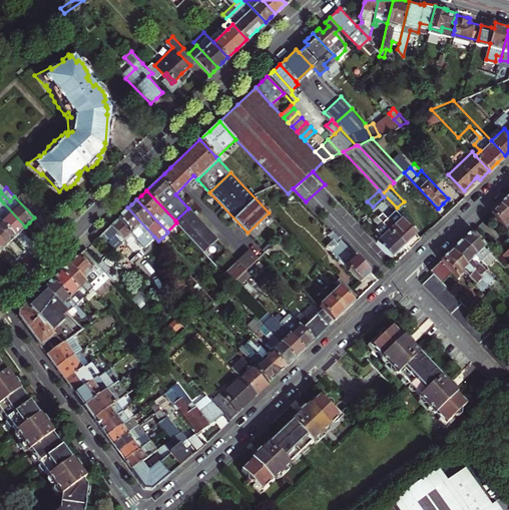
[(492,211),(508,228),(508,209),(501,201),(496,206),(492,211)]
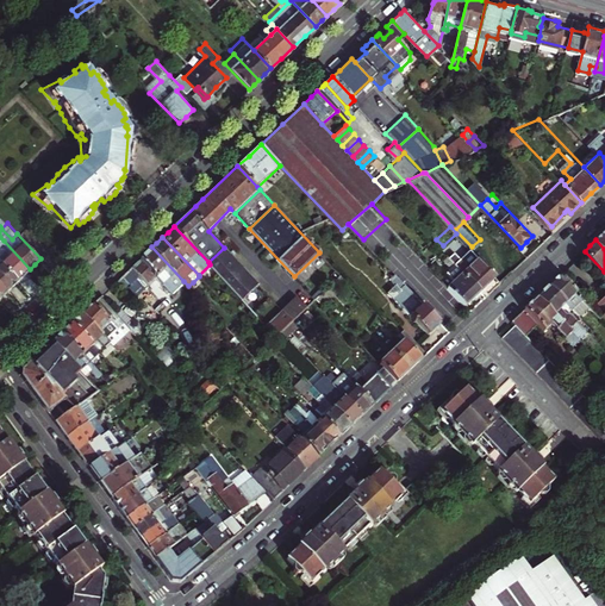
[(0,258),(18,279),(25,273),(30,269),(4,241),(0,243),(0,258)]
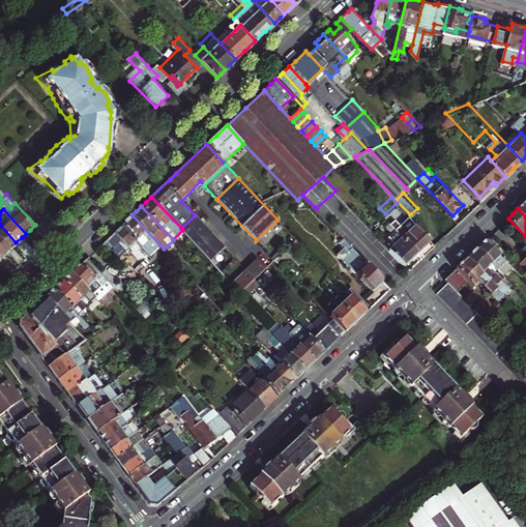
[(135,240),(148,255),(159,244),(132,214),(120,226),(114,232),(128,246),(135,240)]
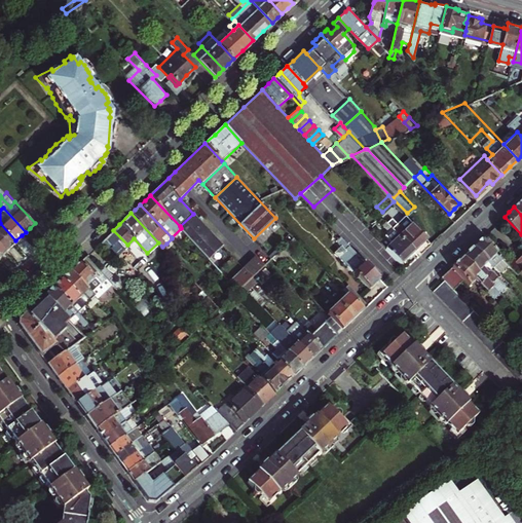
[(193,214),(180,226),(181,228),(209,258),(223,245),(193,214)]
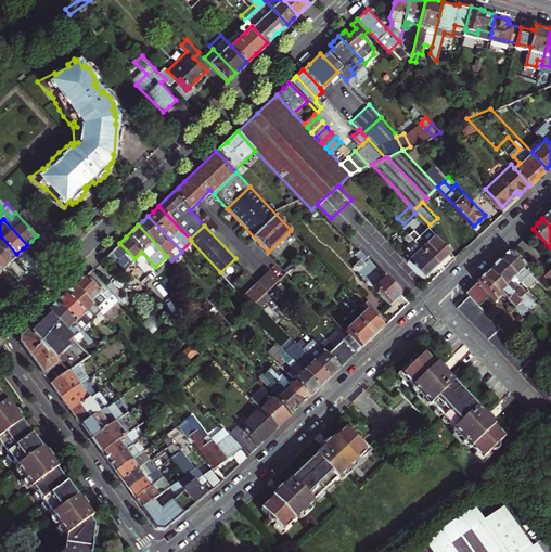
[(413,227),(409,231),(438,262),(445,256),(452,249),(436,231),(424,242),(422,240),(423,238),(413,227)]
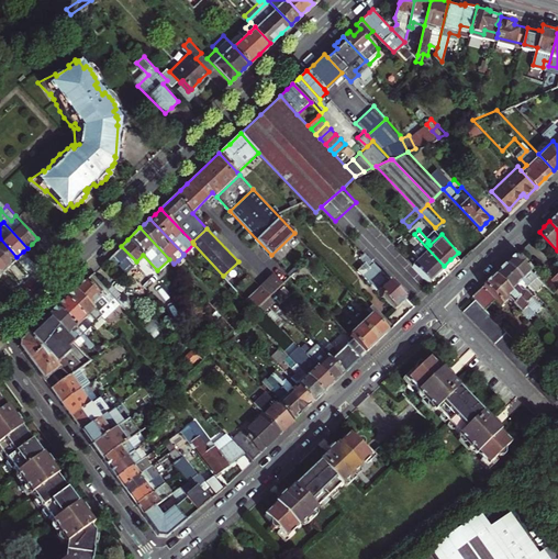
[(424,252),(413,261),(430,279),(436,272),(444,266),(414,234),(409,238),(420,249),(422,248),(424,252)]
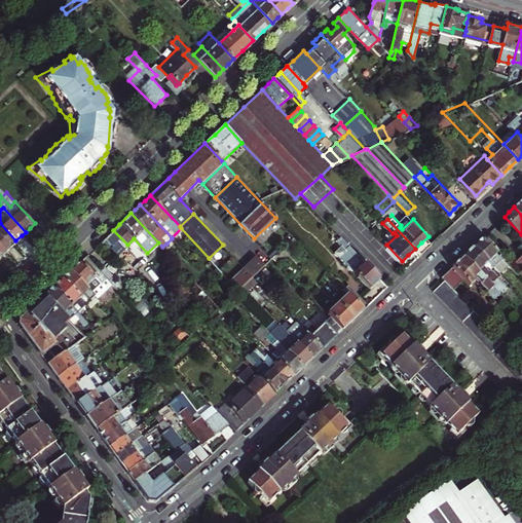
[(0,243),(6,250),(11,245),(15,240),(0,223),(0,243)]
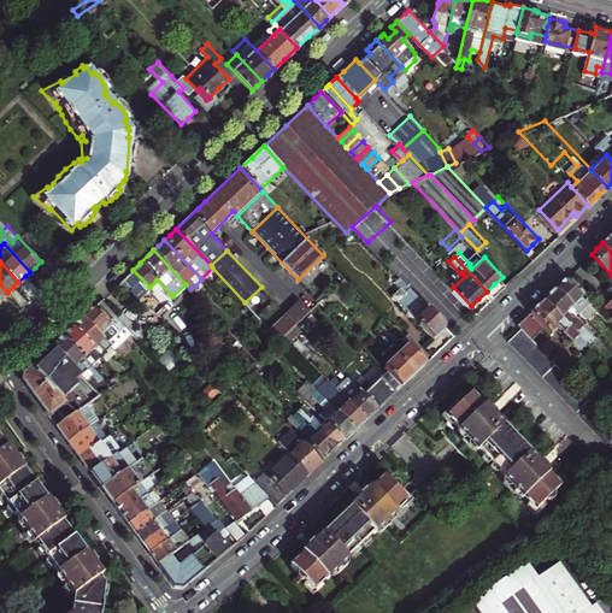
[(440,330),(446,324),(398,275),(393,280),(401,288),(405,288),(407,290),(399,298),(434,335),(440,330)]
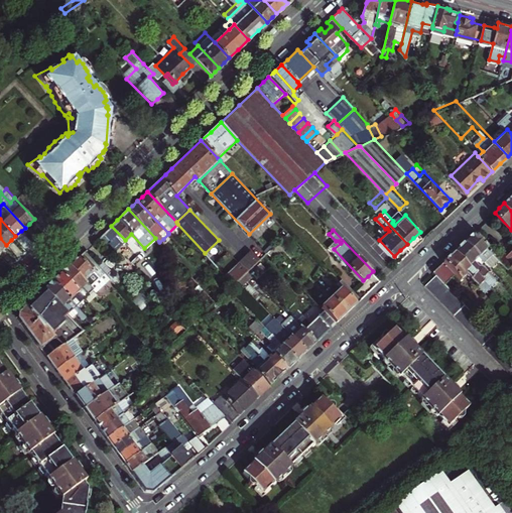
[(471,236),(466,240),(481,255),(486,260),(489,263),(494,258),(497,262),(501,258),(475,231),(471,236)]
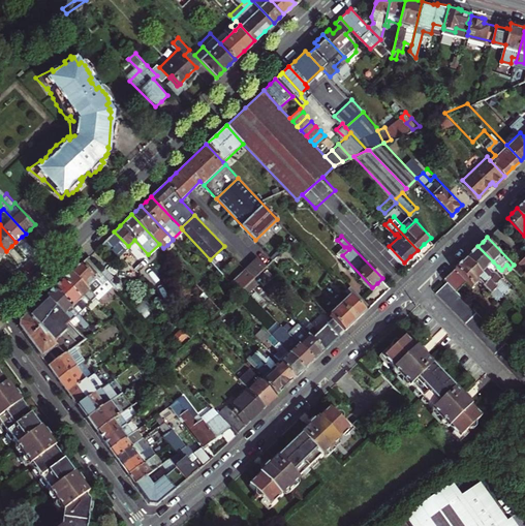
[(163,248),(177,261),(180,258),(167,245),(163,248)]
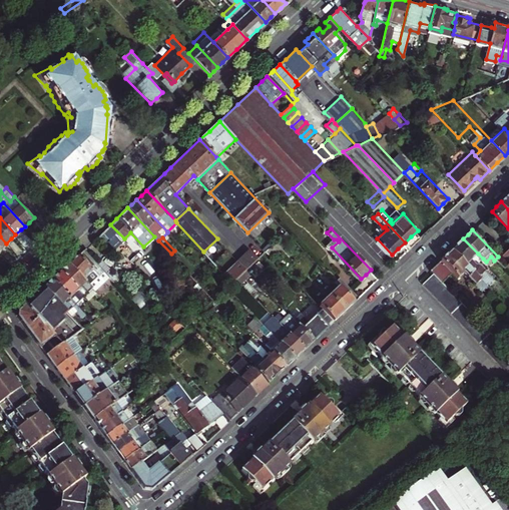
[(478,253),(463,238),(458,243),(453,247),(490,286),(494,282),(492,280),(494,278),(482,265),(477,264),(472,260),(478,253)]
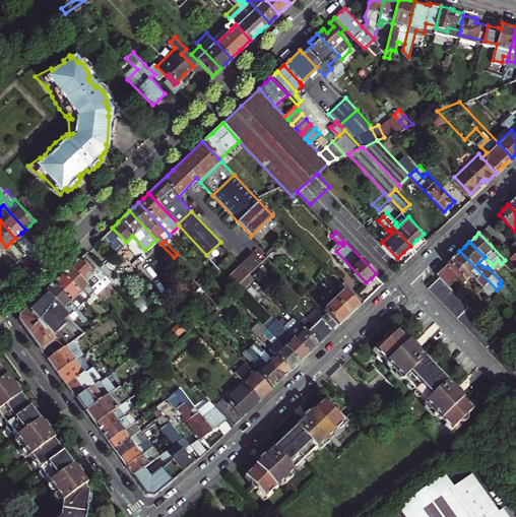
[(441,276),(449,284),(460,274),(465,280),(471,274),(492,295),(497,289),(459,251),(448,262),(438,272),(441,276)]
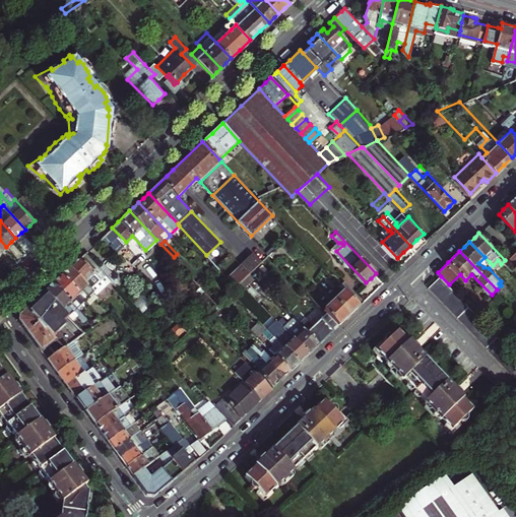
[(99,278),(105,272),(85,252),(76,260),(69,267),(93,293),(95,295),(101,289),(103,292),(108,287),(99,278)]
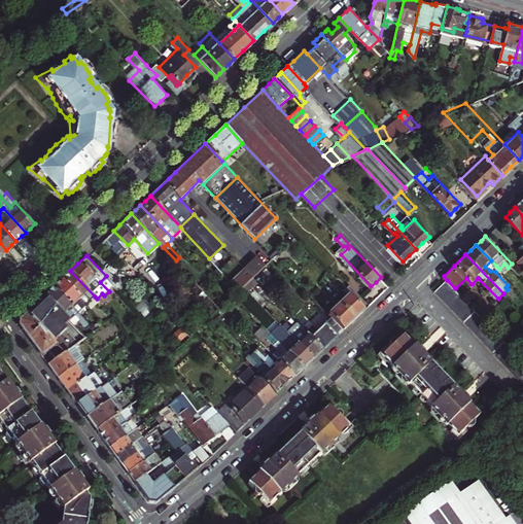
[(238,288),(252,275),(264,265),(254,255),(230,279),(238,288)]
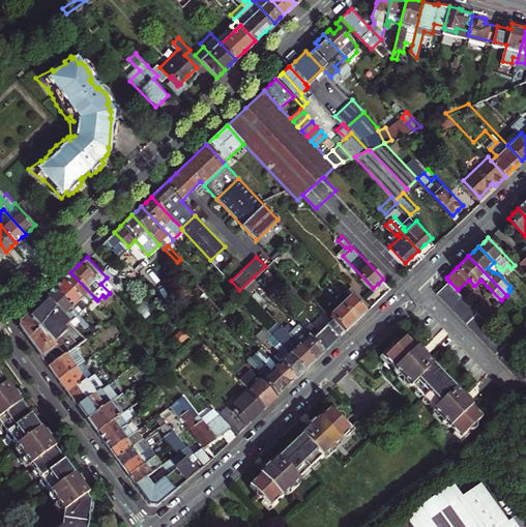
[(493,272),(499,267),(494,262),(488,268),(493,272)]
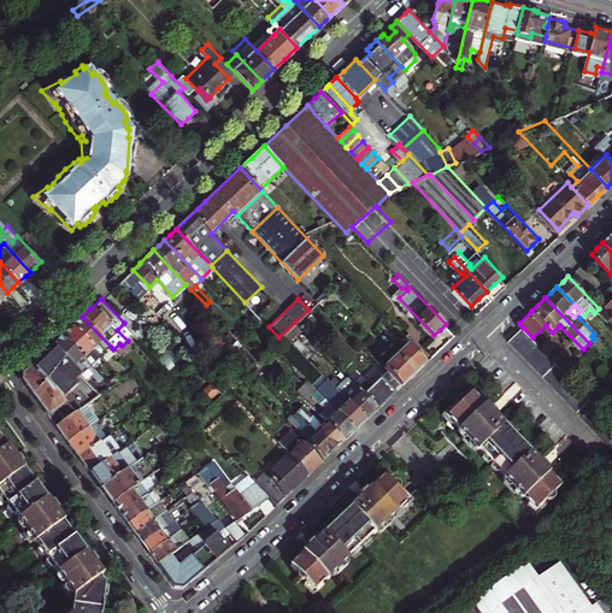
[(77,322),(72,326),(100,354),(106,348),(109,351),(111,347),(82,317),(77,322)]
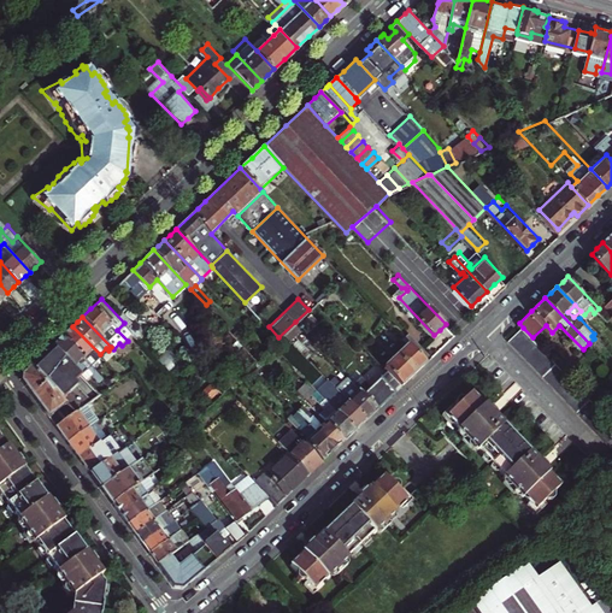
[(131,323),(127,326),(137,339),(142,334),(131,323)]
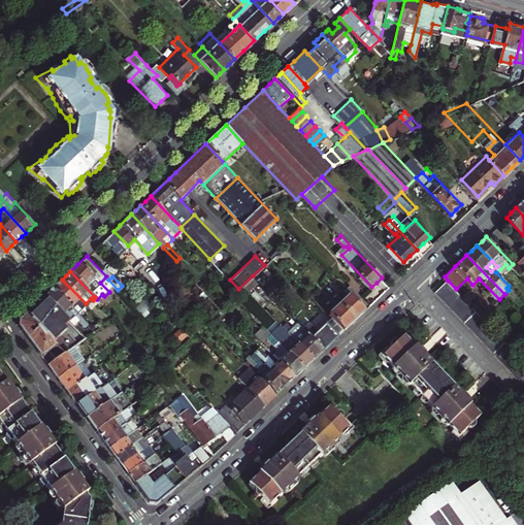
[(58,284),(54,287),(78,314),(82,310),(80,308),(86,303),(62,280),(58,284)]
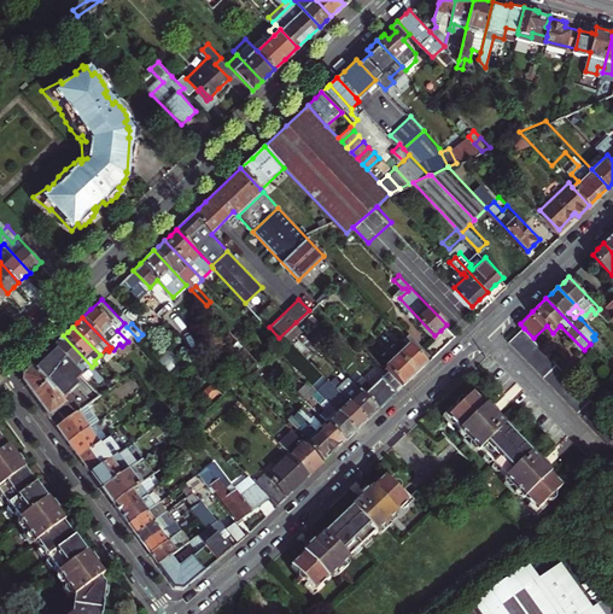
[(612,420),(533,338),(524,328),(509,341),(612,446),(612,420)]
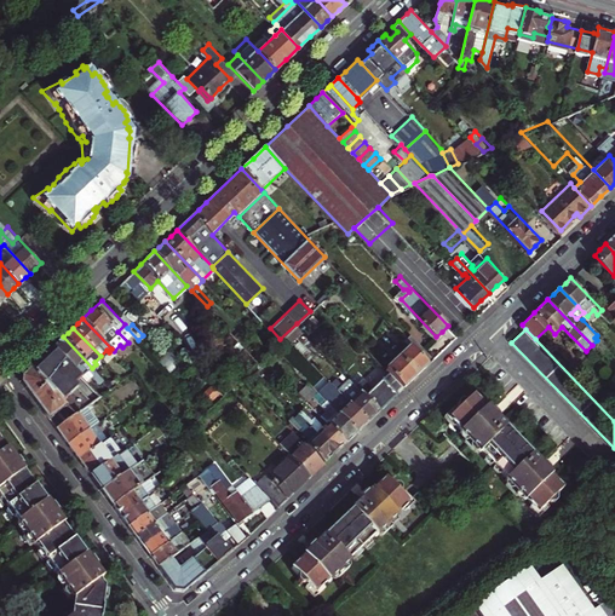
[(92,368),(63,337),(57,343),(52,347),(56,351),(79,376),(86,369),(88,372),(92,368)]
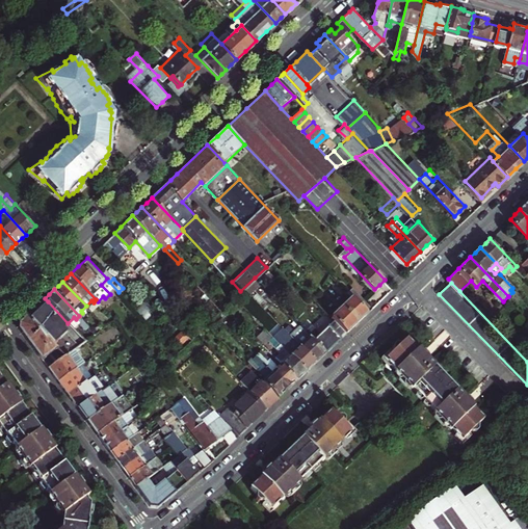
[(367,312),(373,306),(359,290),(352,296),(367,312)]
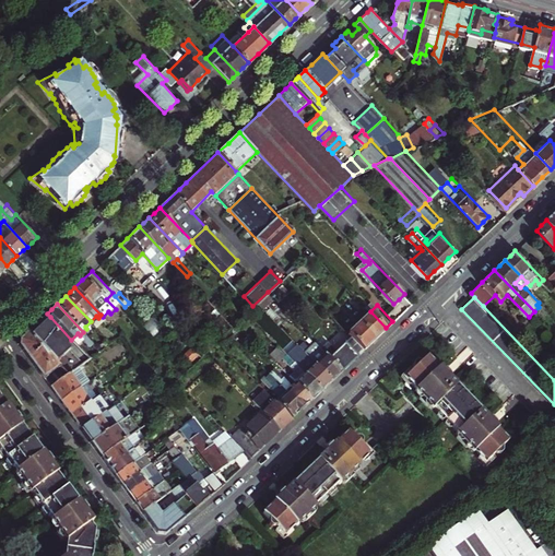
[(378,334),(386,328),(370,311),(347,332),(351,335),(364,349),(378,334)]
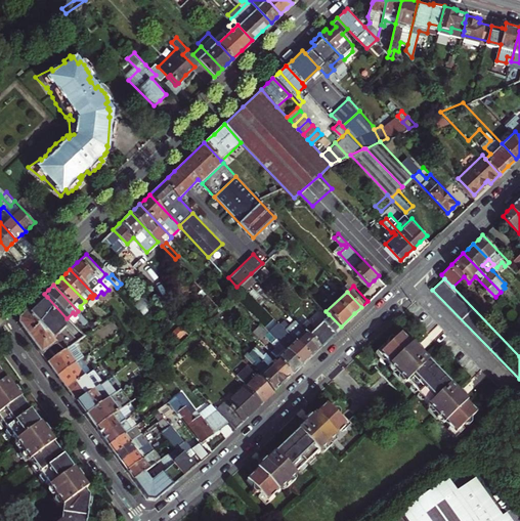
[(61,323),(67,318),(47,297),(38,305),(29,314),(51,339),(65,327),(61,323)]
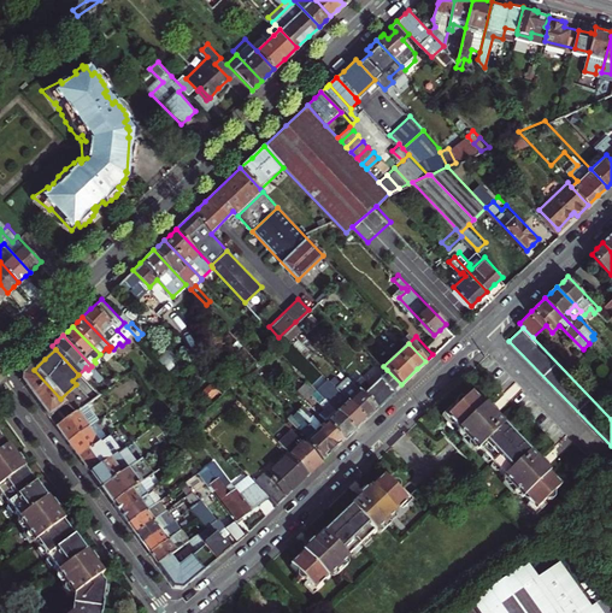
[(49,414),(64,402),(60,399),(34,370),(30,366),(21,375),(43,407),(49,414)]
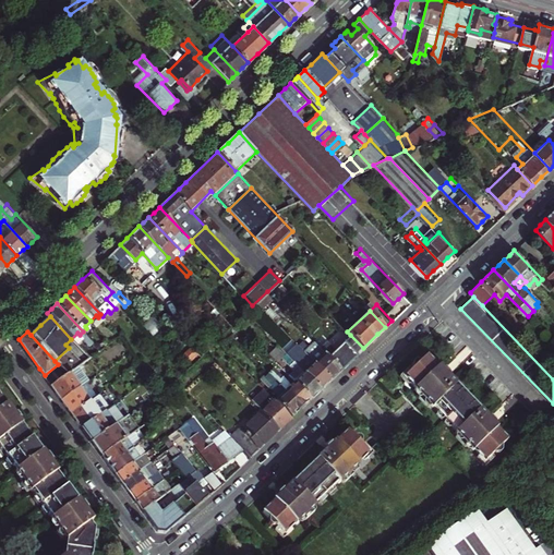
[(363,348),(350,335),(336,348),(327,339),(320,347),(341,369),(352,359),(363,348)]
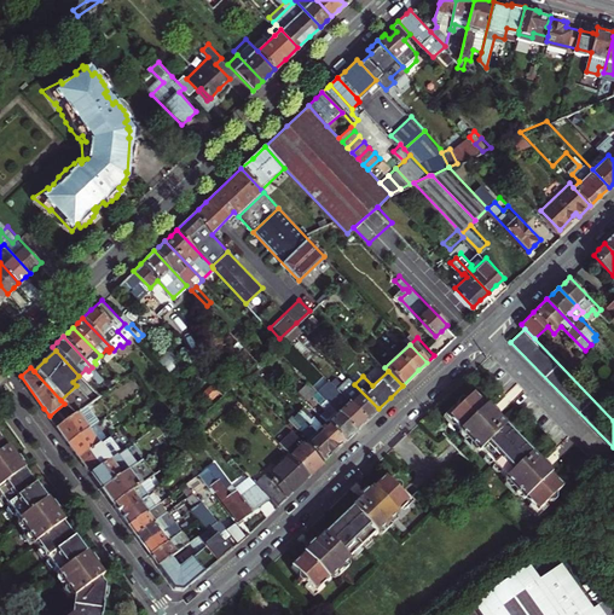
[(347,387),(353,381),(348,376),(342,382),(347,387)]
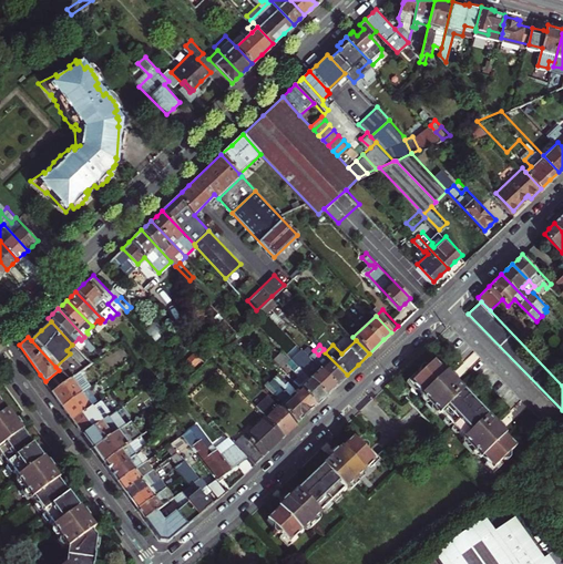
[(314,350),(309,355),(337,383),(341,379),(347,375),(325,352),(324,349),(318,355),(314,350)]
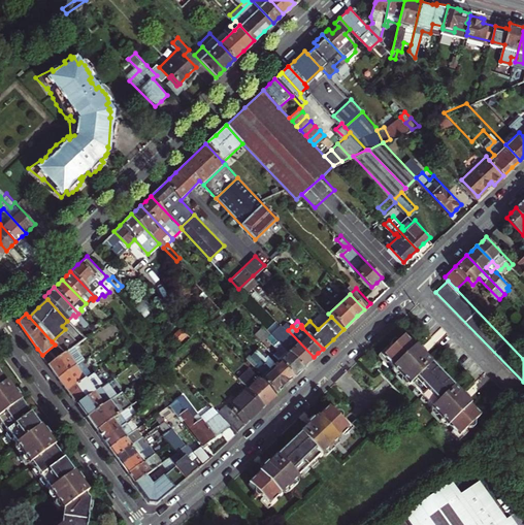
[(168,353),(188,333),(183,328),(163,348),(168,353)]
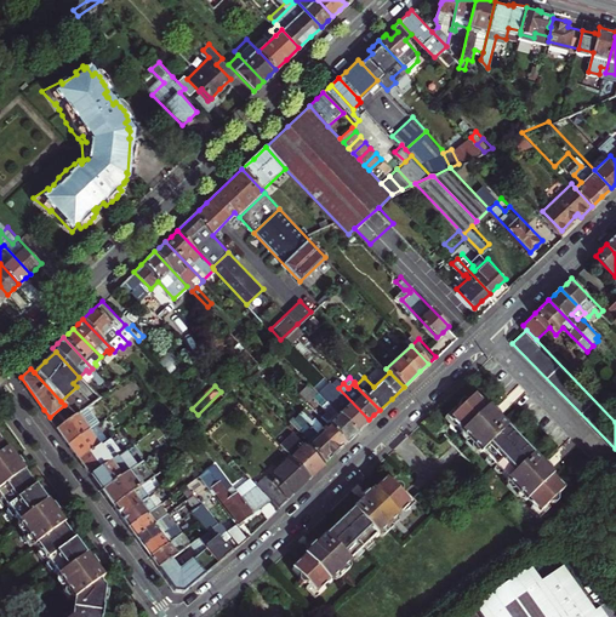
[(369,420),(338,388),(331,395),(323,387),(319,390),(358,430),(363,426),(369,420)]
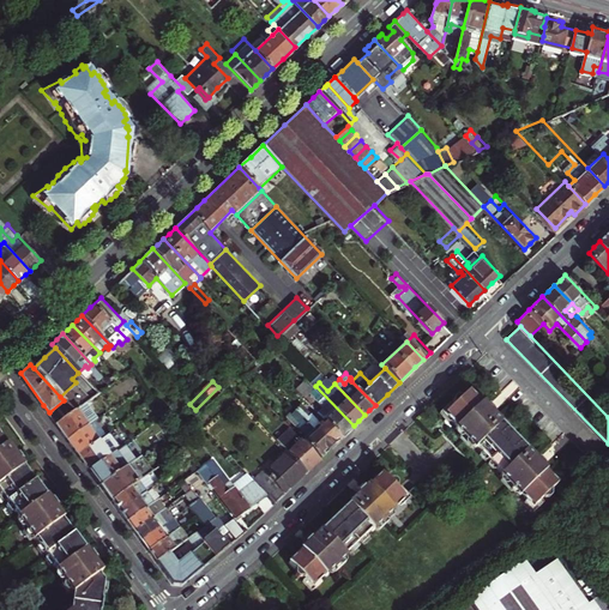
[(317,410),(321,415),(342,436),(348,430),(354,426),(315,386),(309,391),(318,399),(321,404),(317,410)]
